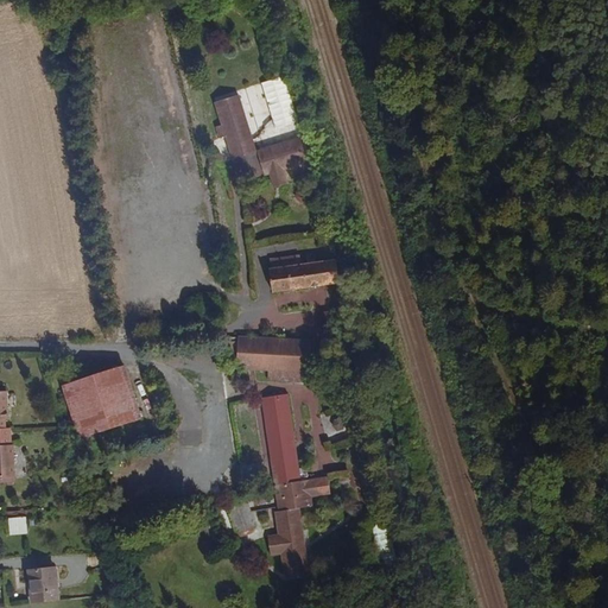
[(247,183),(257,179),(277,173),(280,188),(293,184),(290,170),(316,160),(308,138),(265,152),(247,96),(242,97),(222,103),(229,127),(225,130),(228,140),(233,138),(247,183)]
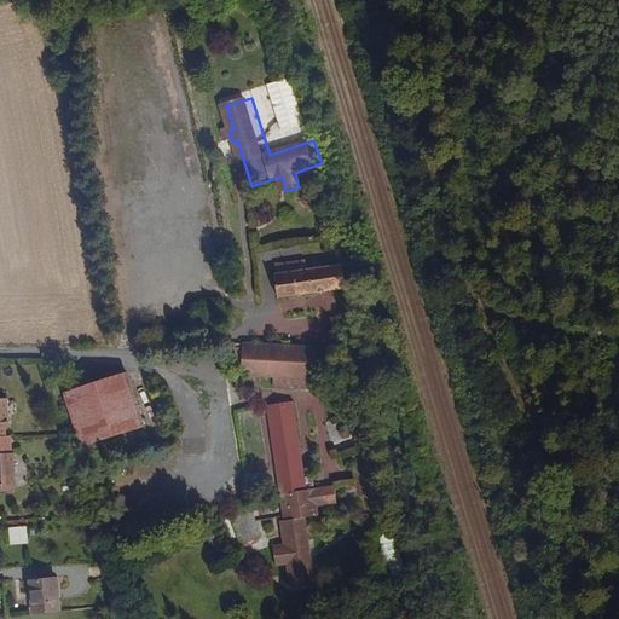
[(305,271),(304,259),(273,262),(275,276),(305,271)]
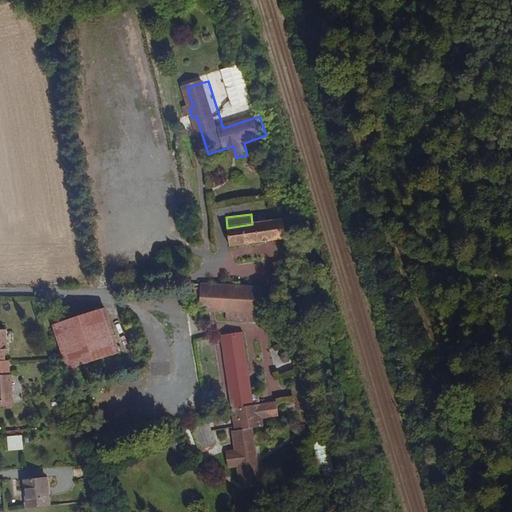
[(285,239),(282,220),(252,224),(227,228),(225,228),(227,247),(285,239)]
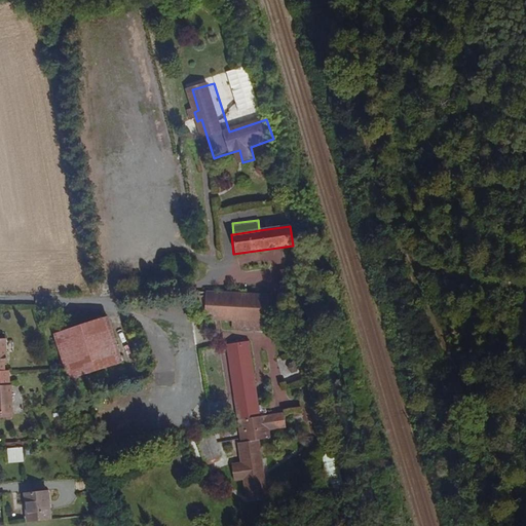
[(265,322),(267,297),(204,293),(203,318),(265,322)]
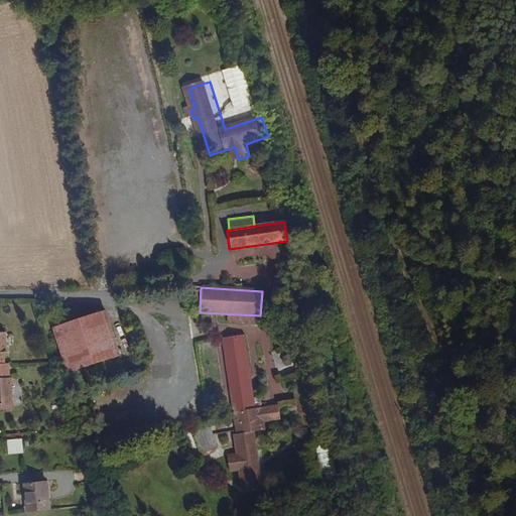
[(119,353),(105,311),(53,329),(69,371),(119,353)]
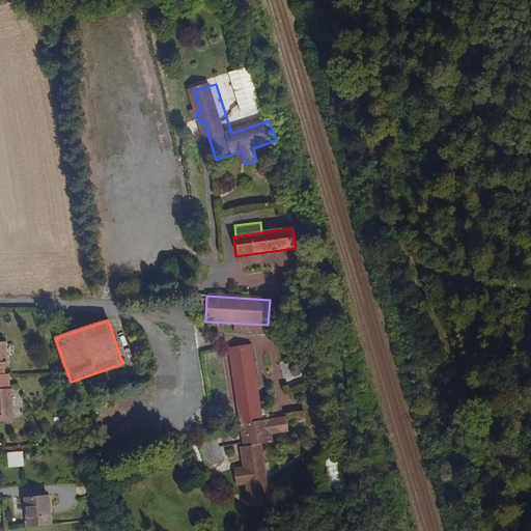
[(263,493),(256,436),(267,435),(266,425),(275,424),(274,411),(263,413),(263,411),(257,412),(249,346),(228,350),(240,438),(235,439),(239,458),(228,459),(230,476),(240,474),(243,495),(263,493)]
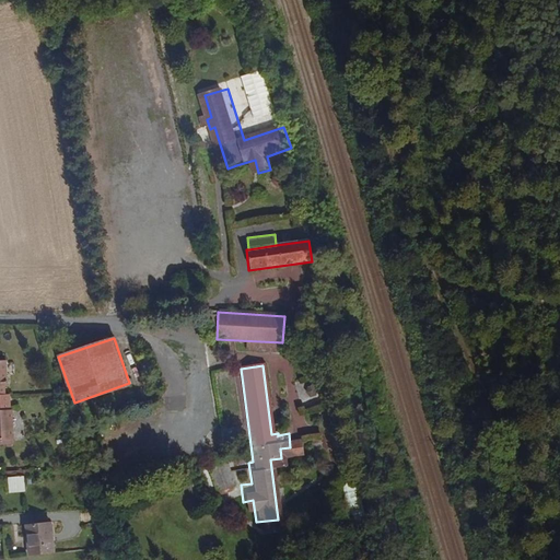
[(232,486),(222,458),(203,466),(213,492),(232,486)]
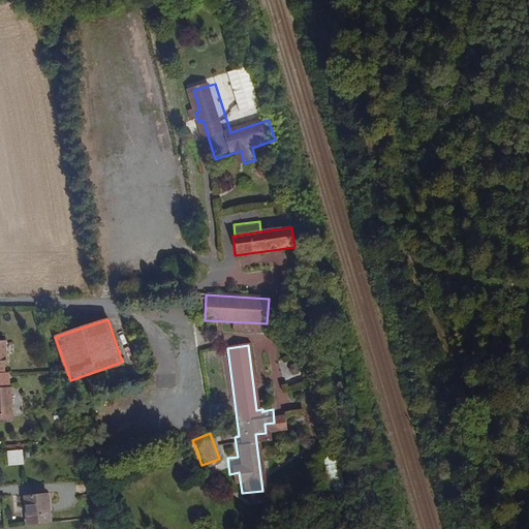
[(7,449),(7,465),(24,464),(23,449),(7,449)]
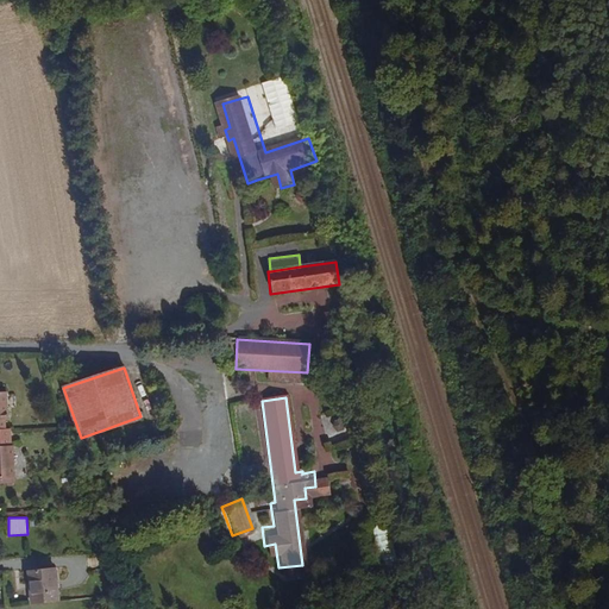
[(56,603),(52,567),(25,571),(27,585),(31,585),(32,606),(56,603)]
